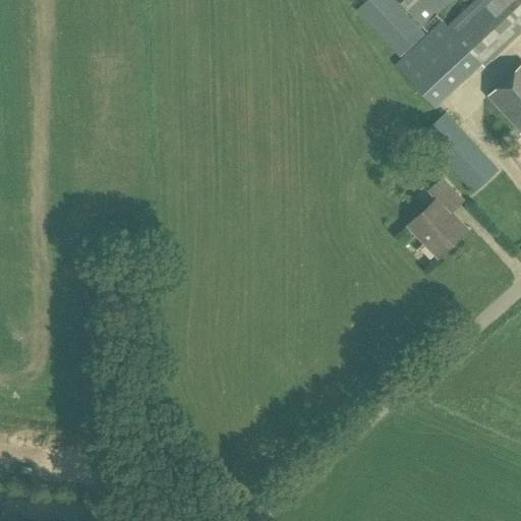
[(396,52),(438,14),(452,0),(368,0),(358,10),(396,52)]
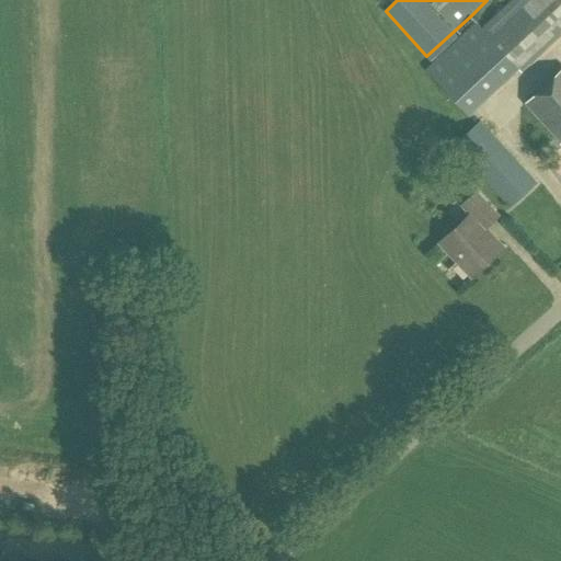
[(471,111),(519,66),(560,26),(560,0),(513,0),(483,27),(479,23),(431,67),(471,111)]
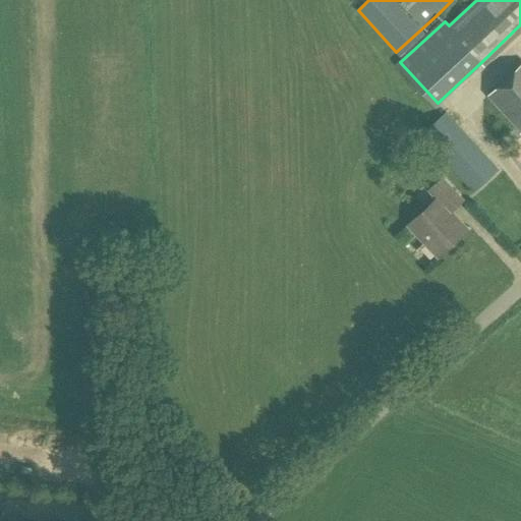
[(520,65),(488,96),(520,131),(520,65)]
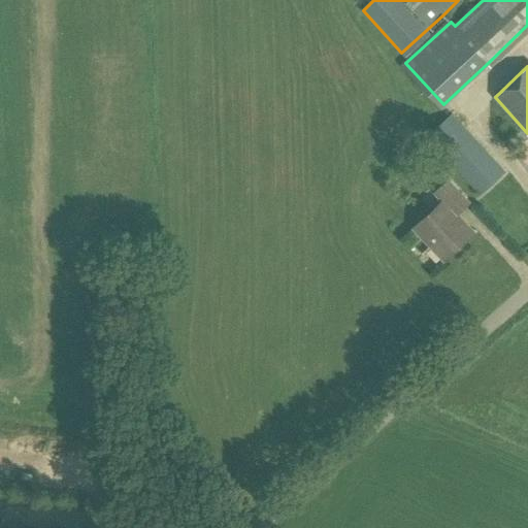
[(481,195),(504,173),(451,114),(427,137),(481,195)]
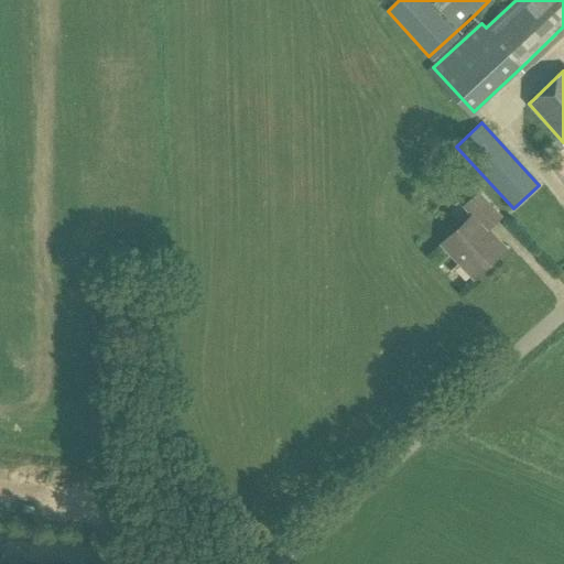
[(506,249),(485,227),(498,215),(478,194),(465,206),(473,216),(442,245),(474,279),(506,249)]
